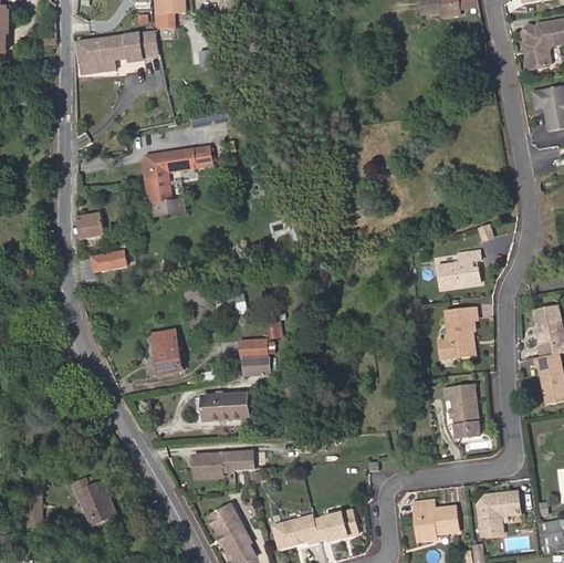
[(153,0),(154,11),(187,9),(186,0),(153,0)]
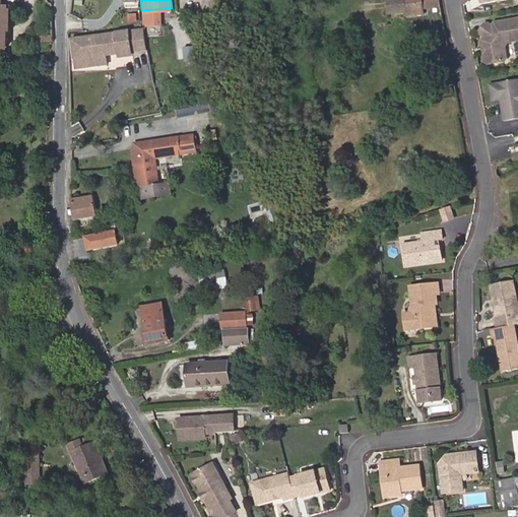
[(389,0),(390,9),(405,7),(410,6),(409,0),(389,0)]
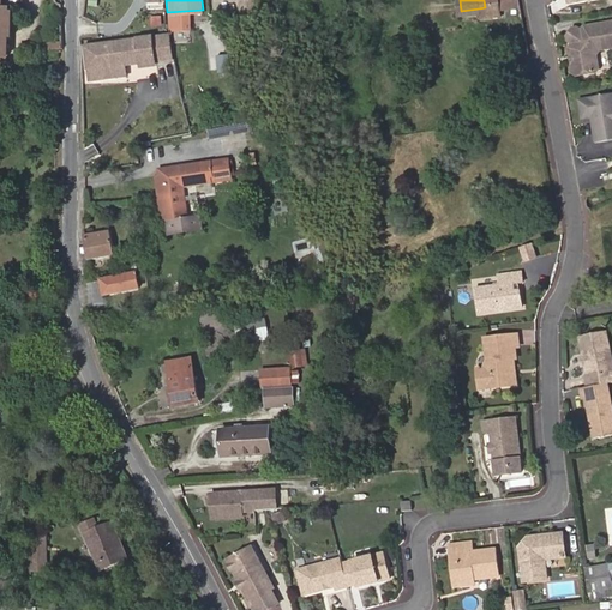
[(489,7),(490,13),(501,12),(501,10),(499,0),(484,0),(485,7),(489,7)]
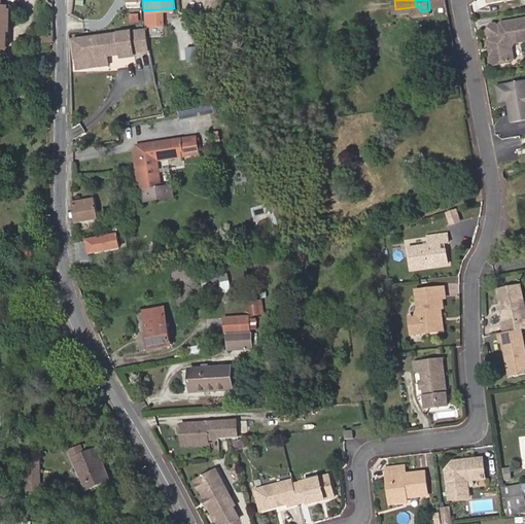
[(428,0),(429,8),(439,7),(438,0),(428,0)]
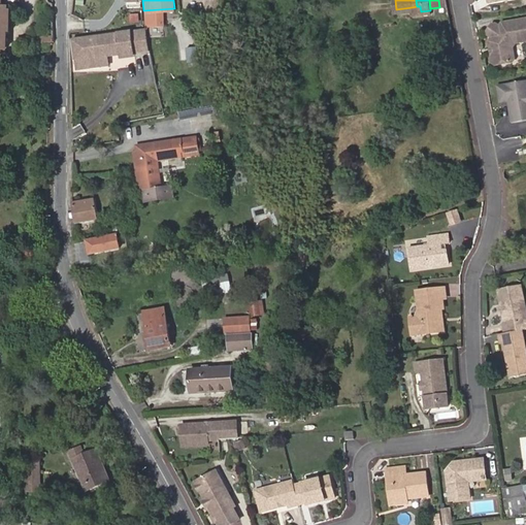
[(138,10),(128,11),(130,22),(139,21),(138,10)]
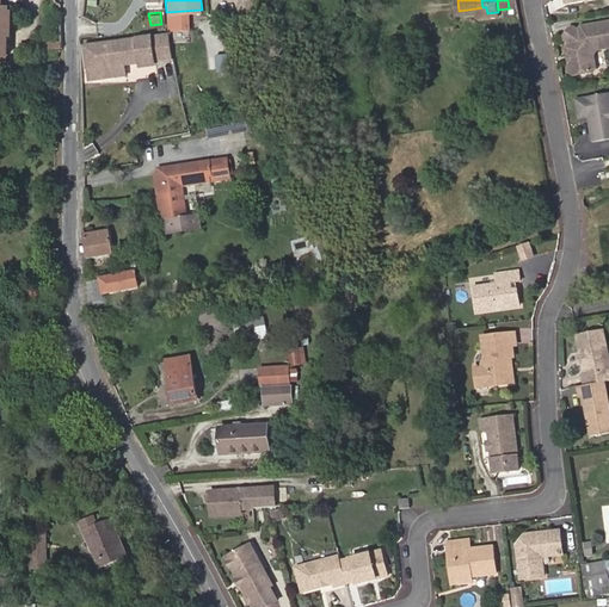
[(571,20),(566,22),(561,29),(561,33),(566,37),(564,42),(565,49),(567,48),(568,53),(565,56),(567,64),(571,68),(591,64),(595,61),(592,47),(595,43),(608,41),(608,14),(576,19),(574,25),(571,20)]
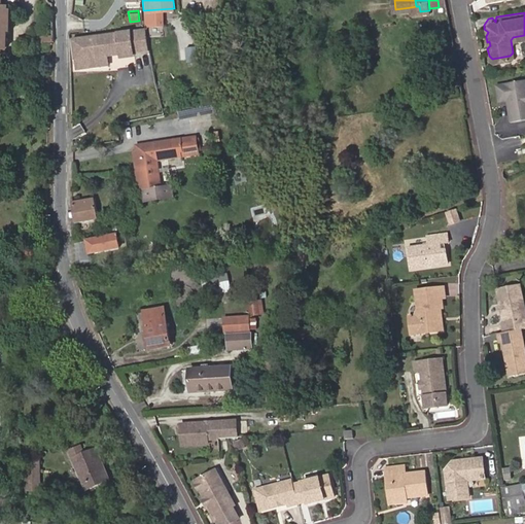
[(138,41),(147,40),(144,26),(71,37),(74,57),(133,49),(131,34),(136,34),(138,41)]
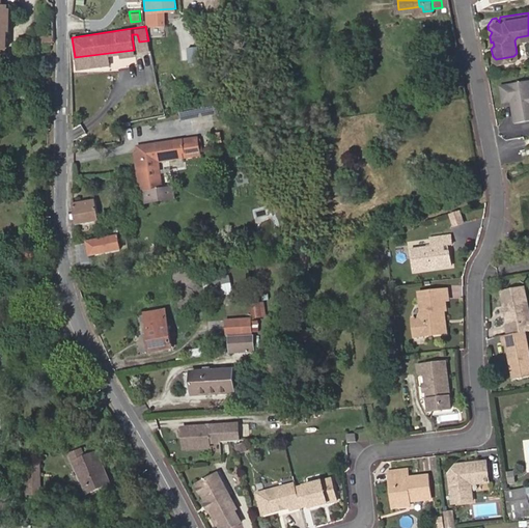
[(17,35),(18,43),(36,40),(35,34),(35,33),(17,35)]
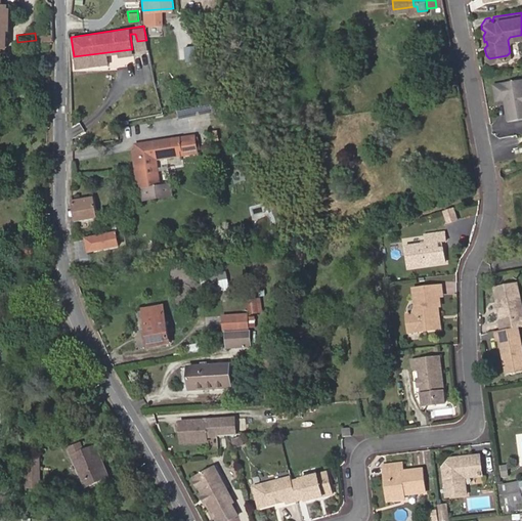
[(193,59),(193,44),(184,44),(184,59),(193,59)]
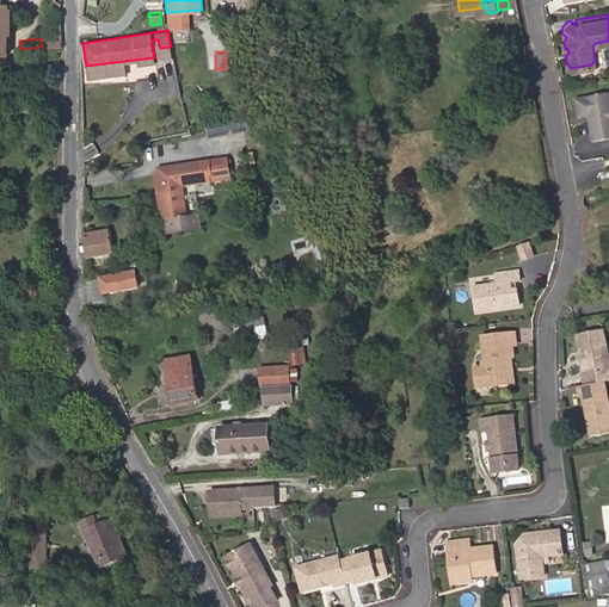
[(165,78),(167,94),(177,93),(174,75),(165,78)]
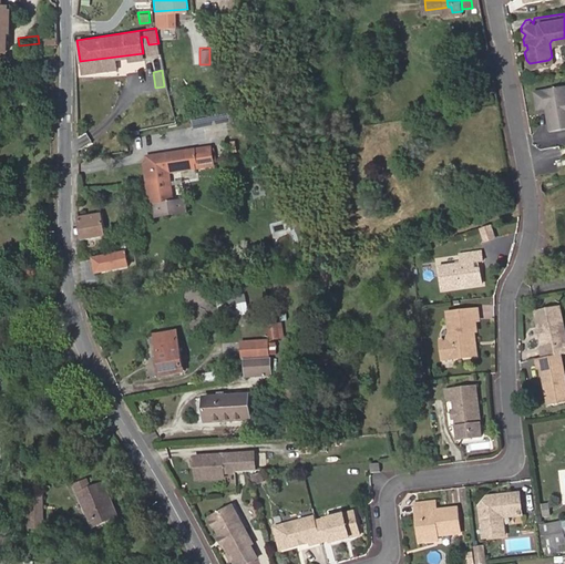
[(564,82),(532,88),(535,103),(543,102),(546,104),(547,109),(545,112),(546,124),(556,123),(556,120),(560,119),(560,122),(564,121),(564,90),(564,82)]
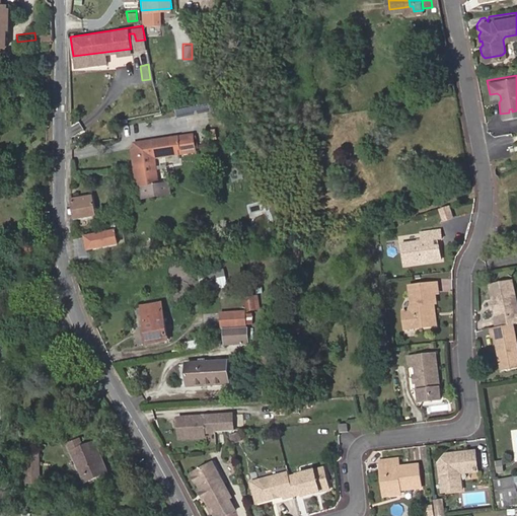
[(195,147),(192,131),(179,133),(182,149),(195,147)]
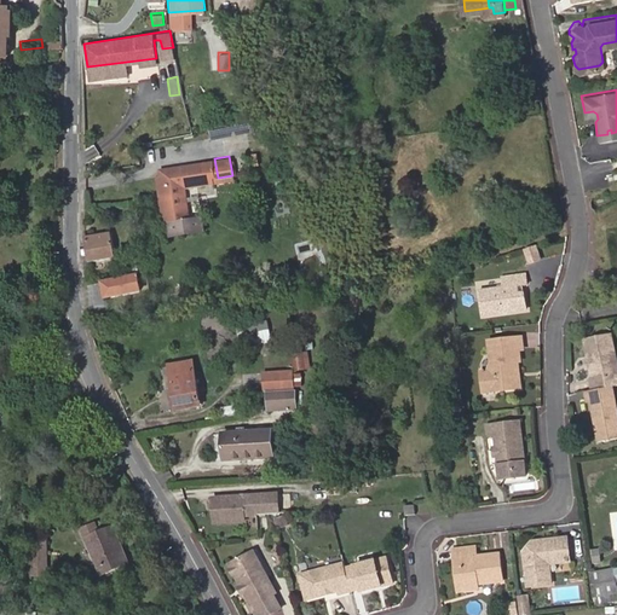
[(218,178),(214,158),(196,161),(200,181),(218,178)]
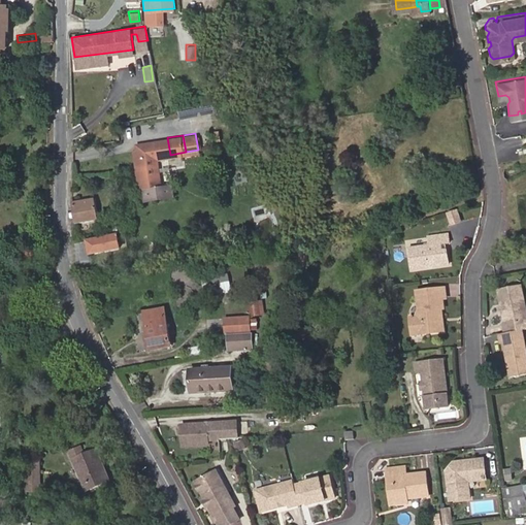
[(170,155),(167,137),(153,139),(154,145),(156,157),(170,155)]
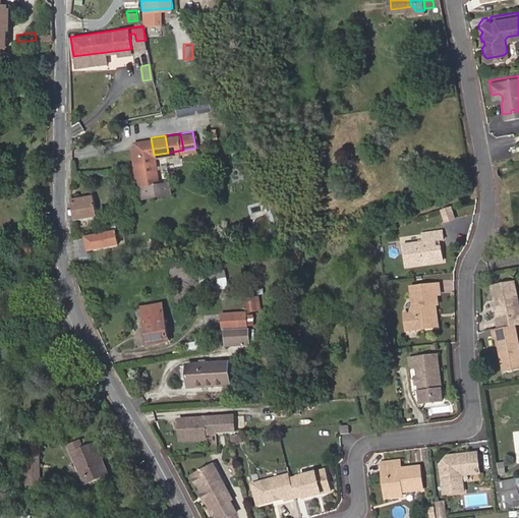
[(152,144),(151,137),(132,141),(133,147),(152,144)]
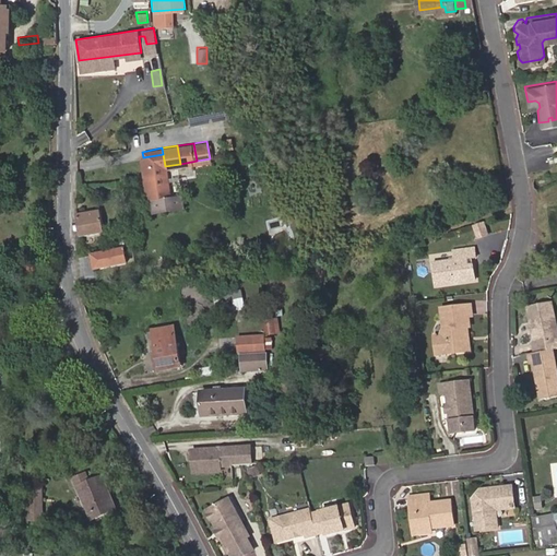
[(143,157),(150,198),(152,210),(185,204),(182,192),(170,194),(165,166),(163,154),(143,157)]
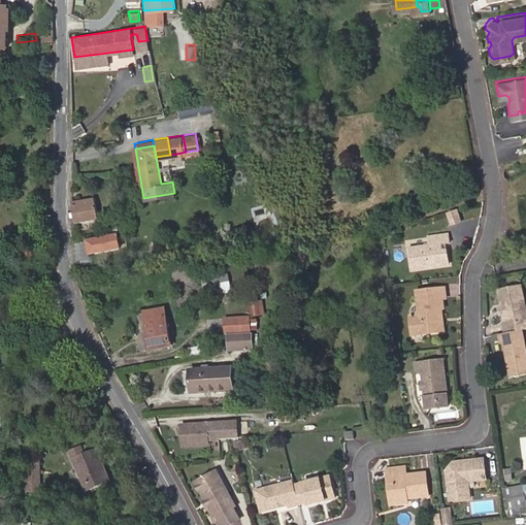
[(137,188),(141,187),(135,149),(131,149),(137,188)]
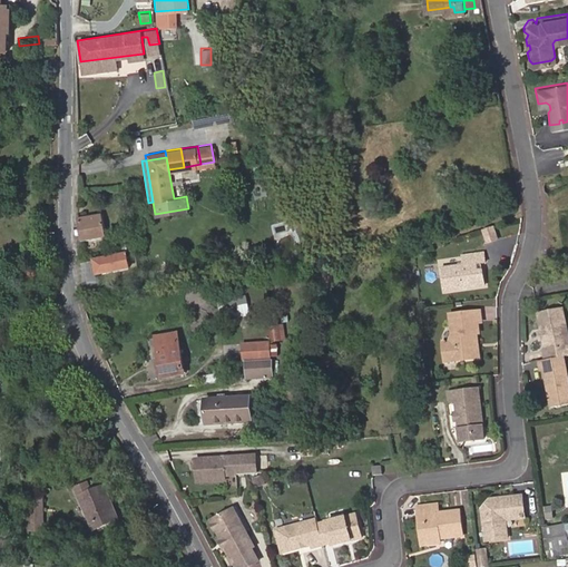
[(76,215),(80,238),(104,234),(100,212),(76,215)]
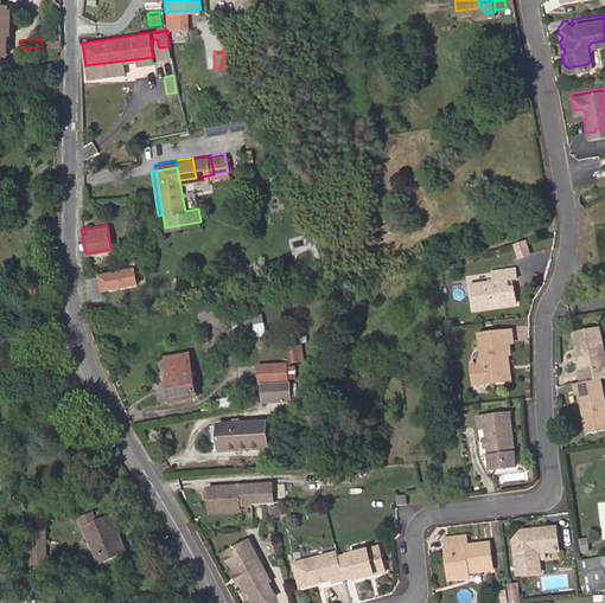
[(135,282),(133,268),(100,273),(102,287),(135,282)]
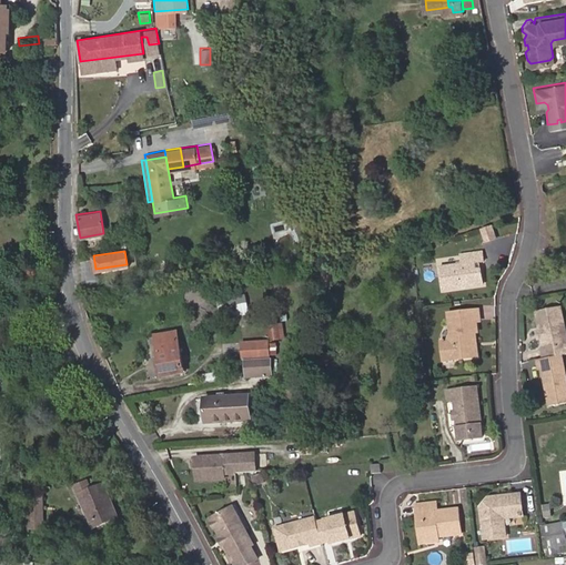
[(458,262),(437,264),(441,288),(479,282),(477,268),(474,268),(473,262),(482,261),(481,251),(457,254),(458,262)]
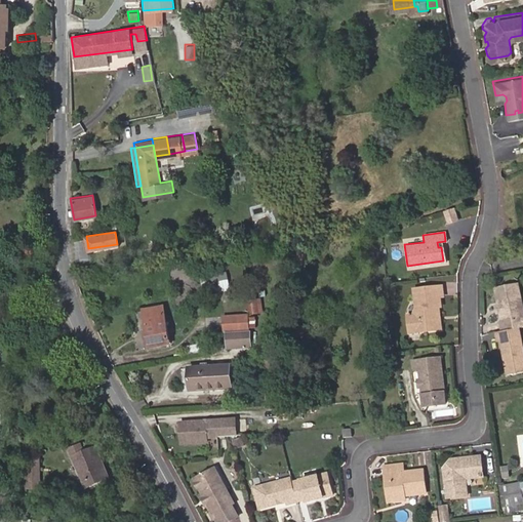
[(207,275),(209,280),(220,277),(223,283),(227,282),(225,271),(207,275)]
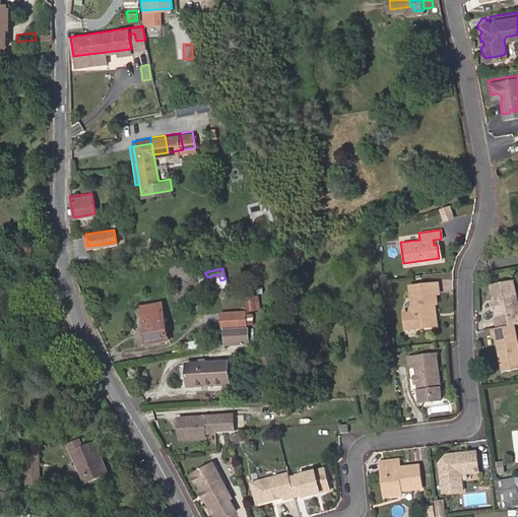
[(215,281),(208,282),(211,297),(218,295),(215,281)]
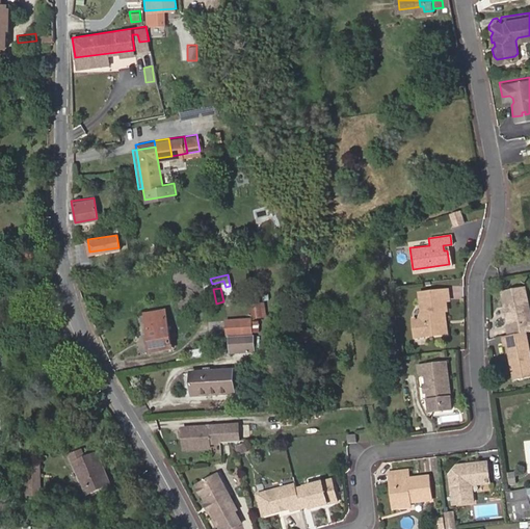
[(419,312),(418,317),(411,318),(413,335),(445,332),(443,309),(446,309),(445,298),(447,298),(446,288),(416,291),(419,312)]
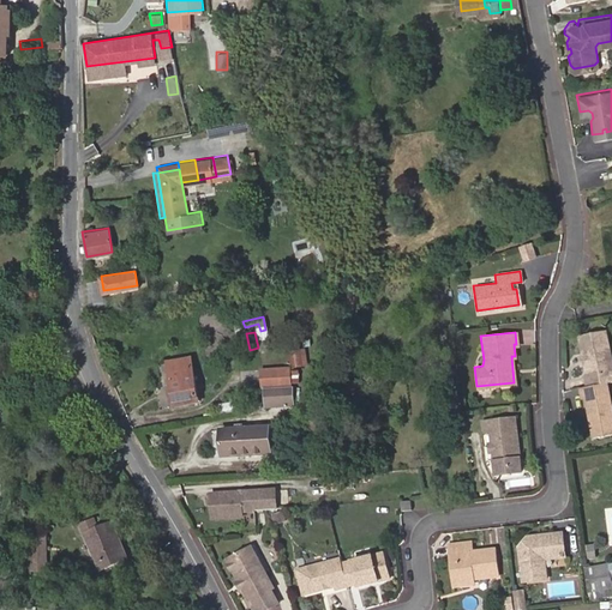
[(601,381),(610,380),(610,378),(611,378),(610,370),(609,370),(601,334),(576,339),(579,360),(582,358),(582,362),(580,363),(581,372),(581,375),(582,385),(601,381)]
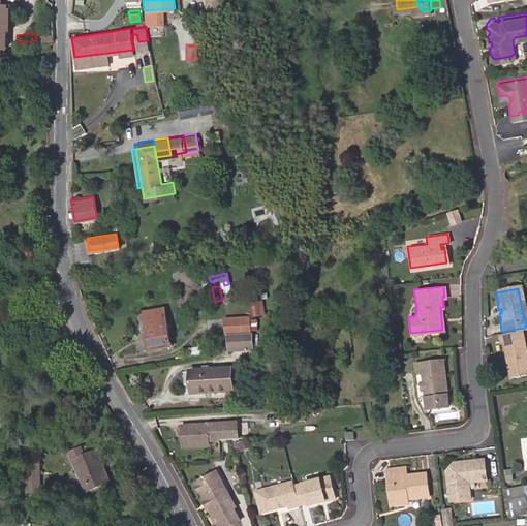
[(249,299),(250,314),(265,313),(262,298),(249,299)]
